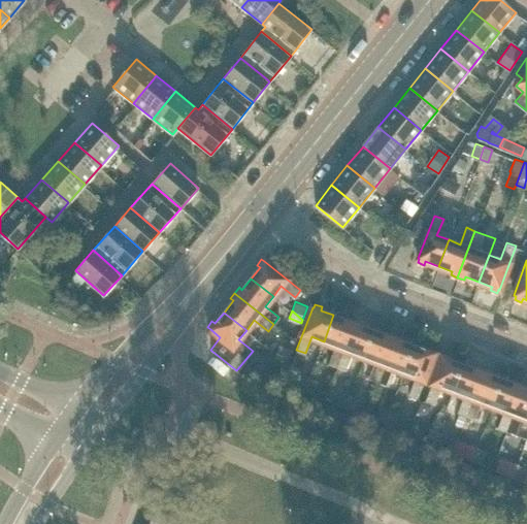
[(349,317),(347,320),(333,315),(324,341),(335,346),(329,362),(337,365),(355,319),(349,317)]
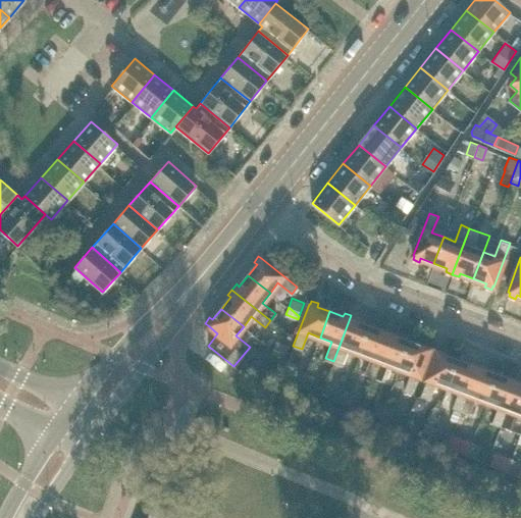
[(357,321),(358,318),(351,315),(333,361),(342,364),(348,348),(359,353),(369,326),(357,321)]
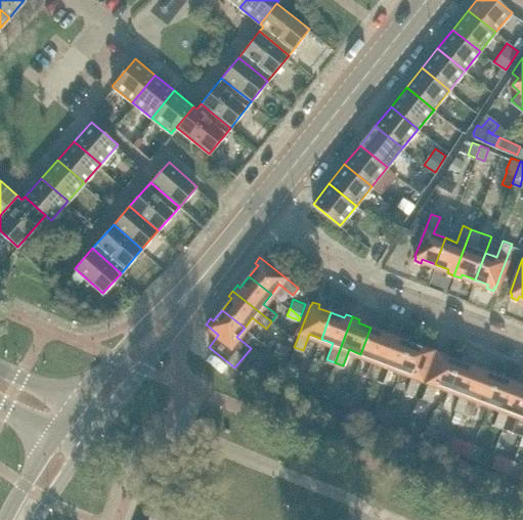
[(385,330),(384,333),(371,328),(360,354),(373,358),(366,375),(375,378),(392,332),(385,330)]
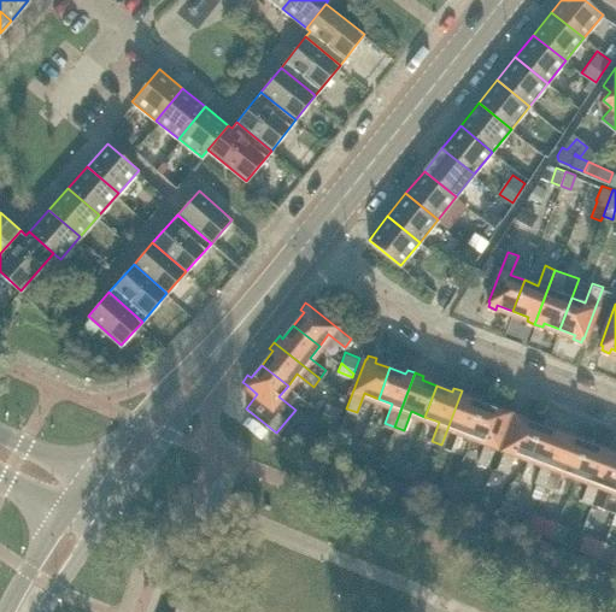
[(468,398),(469,394),(462,390),(441,445),(451,448),(458,429),(471,434),(484,404),(468,398)]
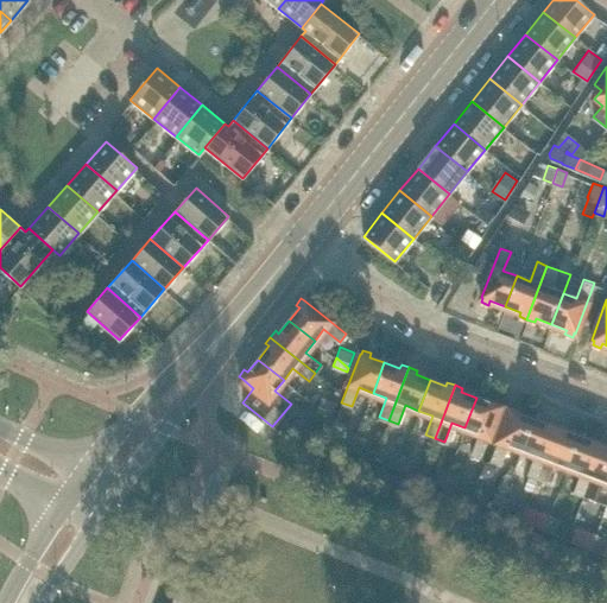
[(318,405),(333,411),(336,401),(322,395),(318,405)]
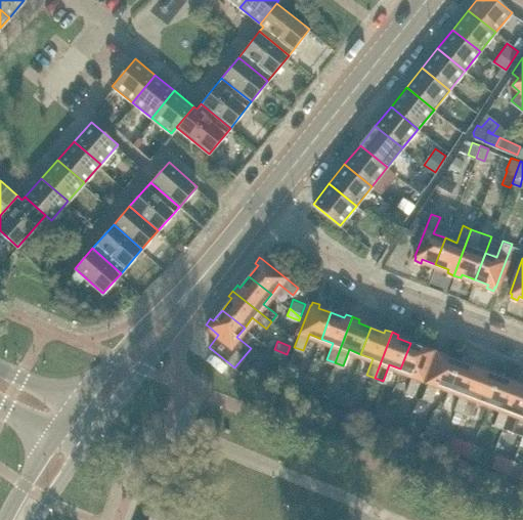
[(425,344),(424,348),(410,343),(400,369),(412,374),(406,390),(415,393),(431,351),(430,350),(432,347),(425,344)]
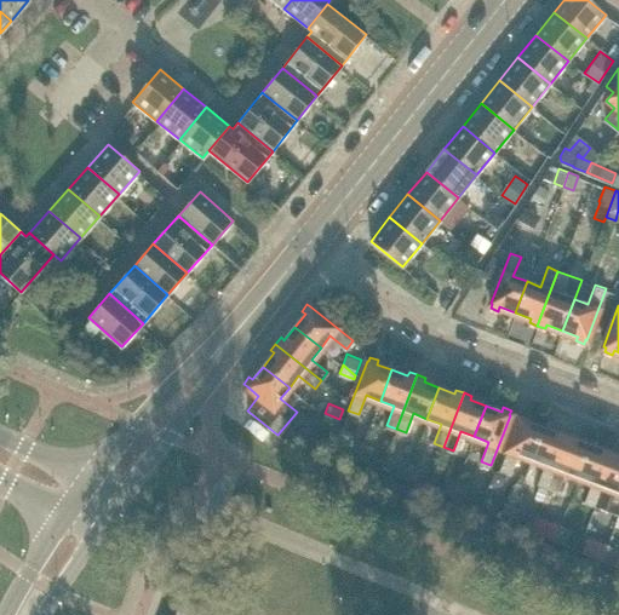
[(336,429),(339,419),(325,413),(321,423),(336,429)]
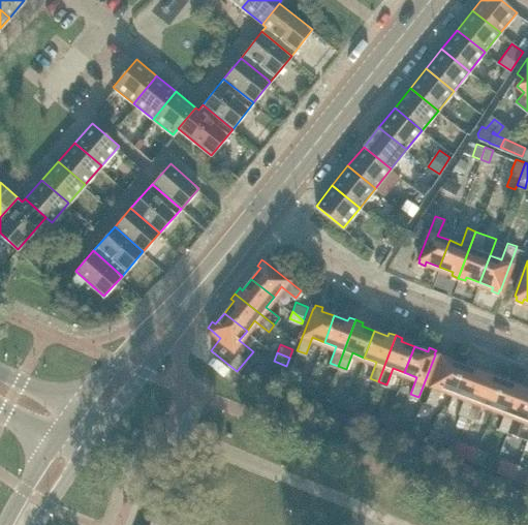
[(451,360),(452,357),(445,353),(443,358),(442,357),(426,400),(435,403),(441,387),(454,392),(463,365),(451,360)]
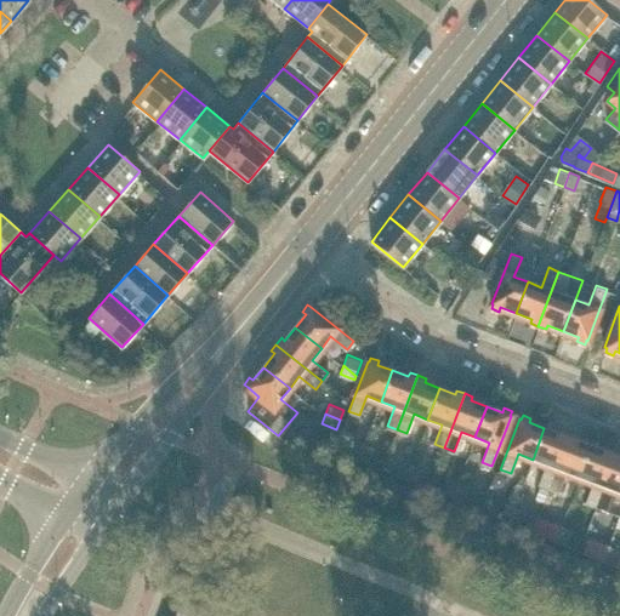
[(559,434),(544,428),(533,460),(546,465),(539,484),(540,484),(535,496),(542,500),(547,488),(549,488),(569,433),(562,429),(559,434)]
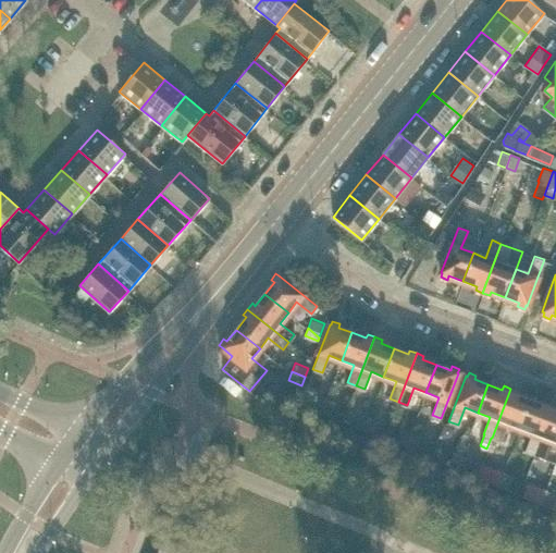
[(516,395),(518,391),(510,389),(492,438),(501,441),(507,424),(520,429),(530,401),(516,395)]
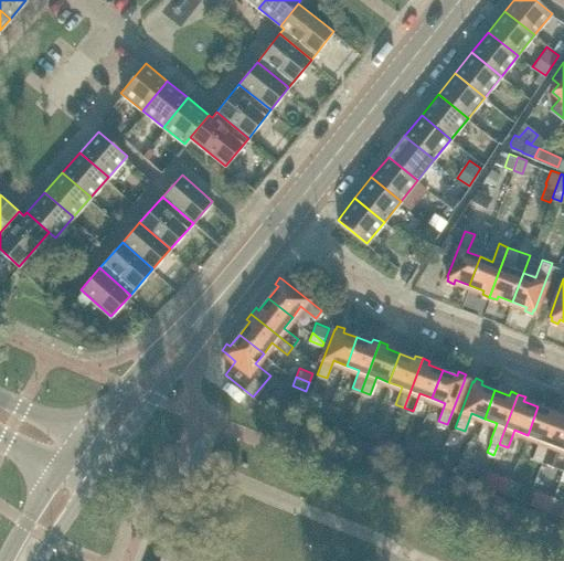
[(327,416),(331,403),(321,400),(317,413),(327,416)]
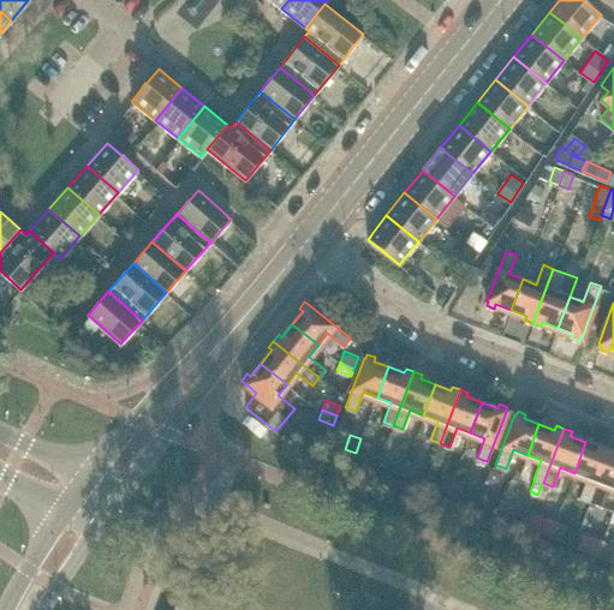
[(361,438),(356,453),(364,456),(369,442),(361,438)]
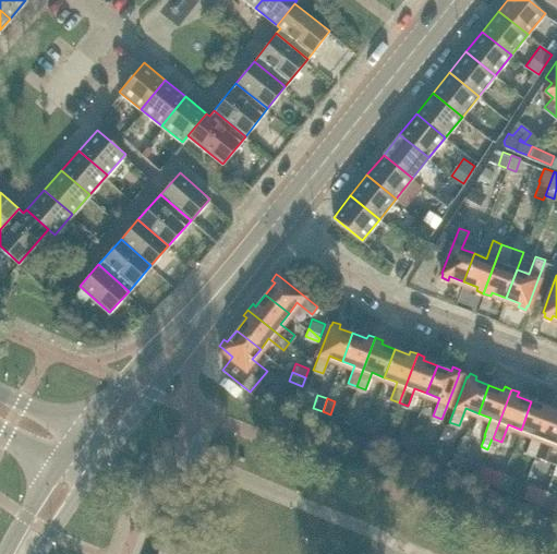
[(547,402),(545,407),(531,401),(521,430),(533,434),(527,452),(535,455),(554,406),(547,402)]
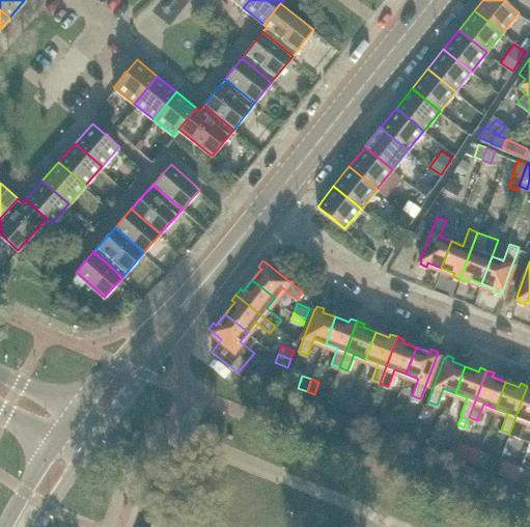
[(529,386),(527,386),(509,433),(529,440),(529,437),(529,386)]
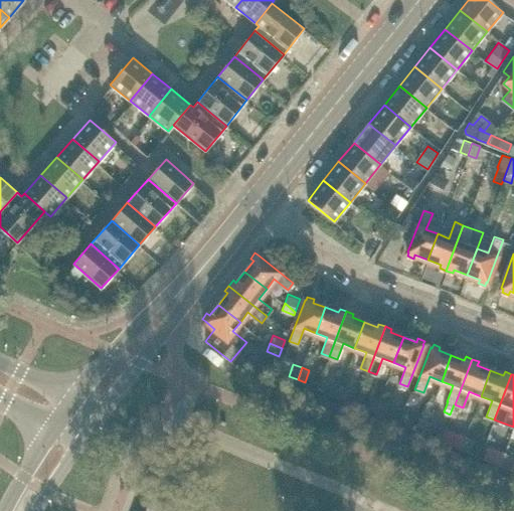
[(336,395),(341,383),(334,380),(329,392),(336,395)]
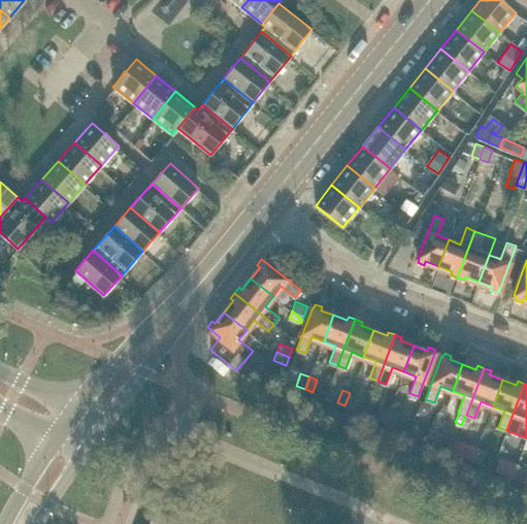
[(350,393),(344,405),(354,410),(358,397),(350,393)]
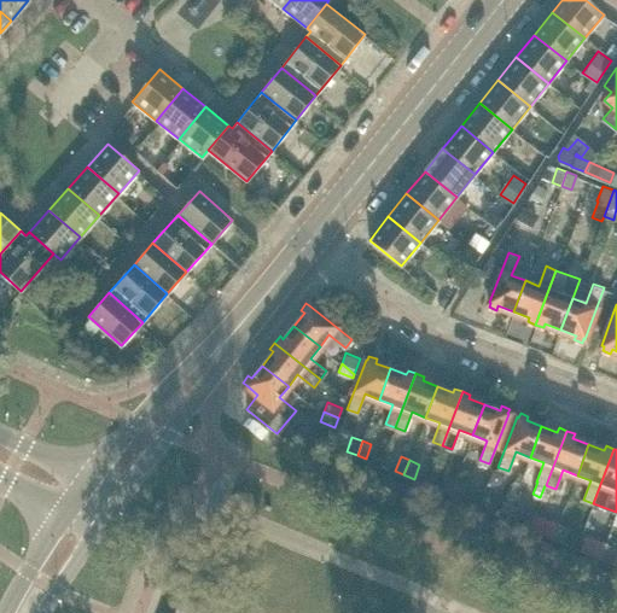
[(490,511),(505,474),(496,472),(490,472),(478,505),(490,511)]
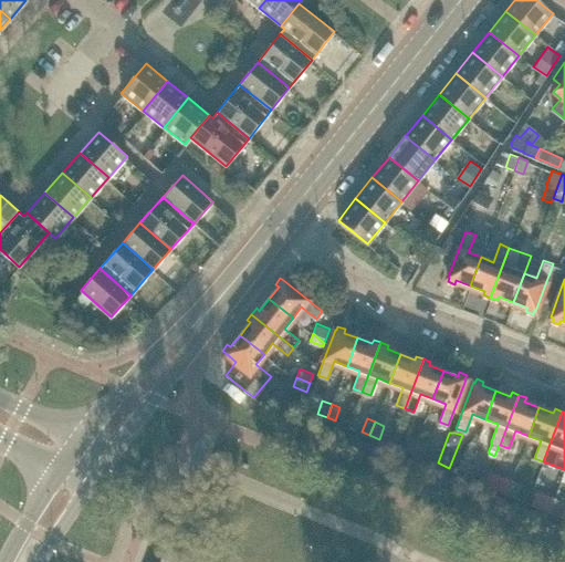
[(412,454),(417,440),(409,436),(403,449),(412,454)]
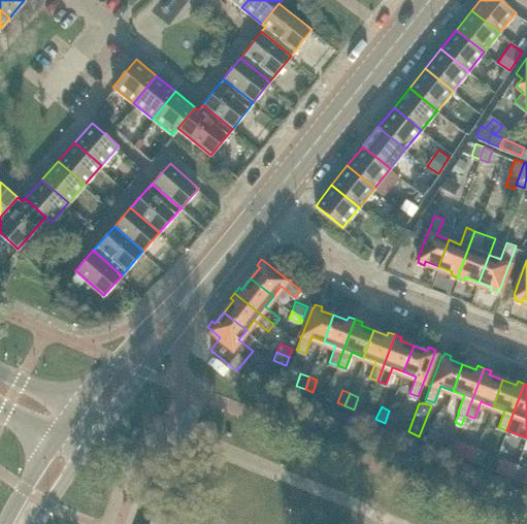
[(389,411),(385,423),(392,426),(398,414),(389,411)]
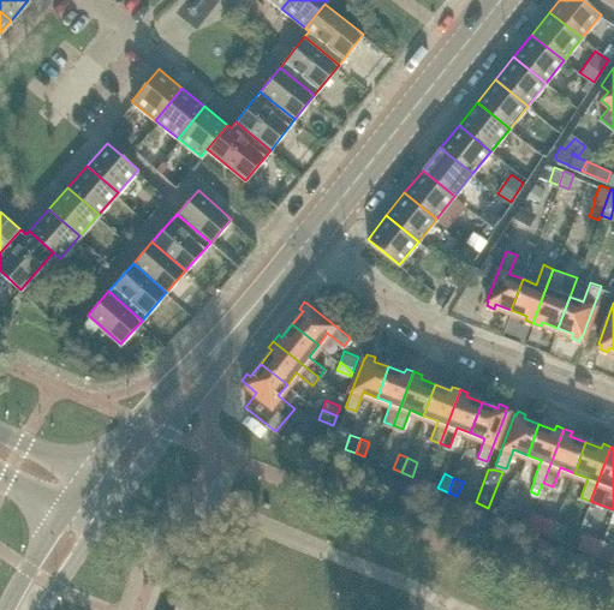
[(504,515),(510,501),(501,497),(495,510),(504,515)]
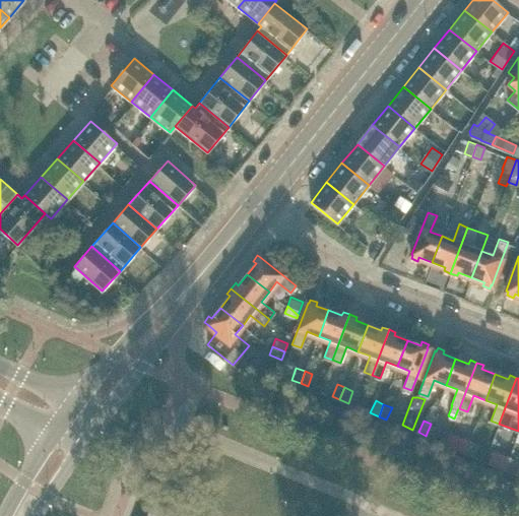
[(431,424),(426,436),(435,439),(440,428),(431,424)]
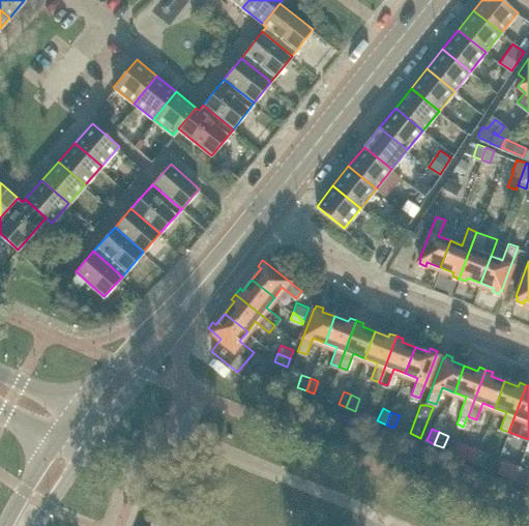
[(474,461),(479,448),(470,444),(465,457),(474,461)]
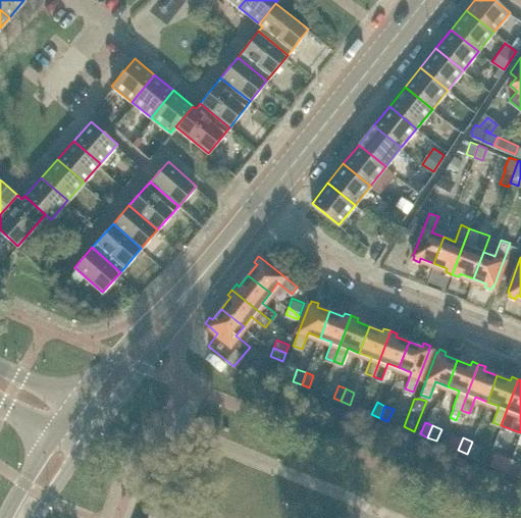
[(472,442),(467,454),(474,457),(479,445),(472,442)]
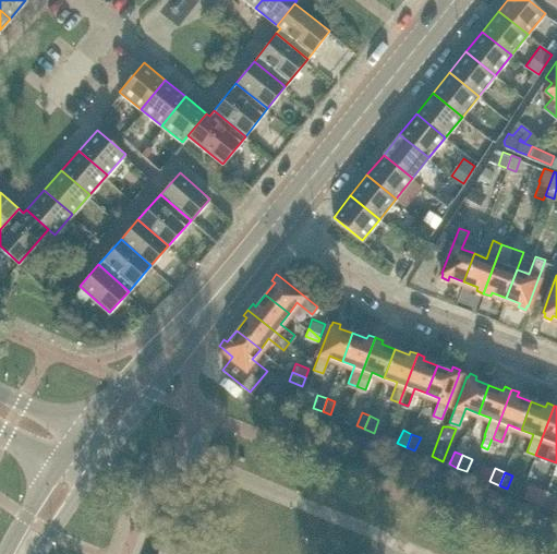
[(541,503),(546,490),(537,486),(533,500),(541,503)]
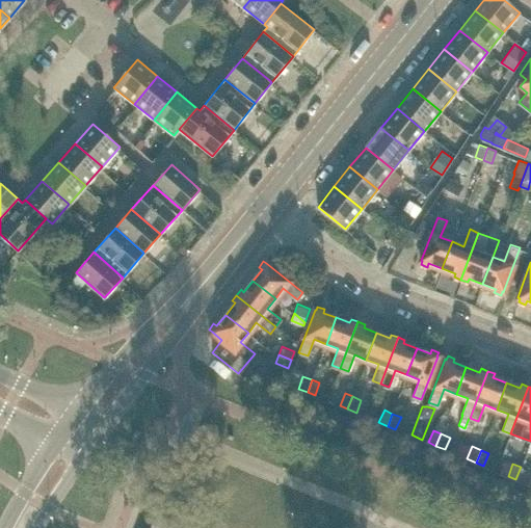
[(525,483),(530,471),(521,467),(515,479),(525,483)]
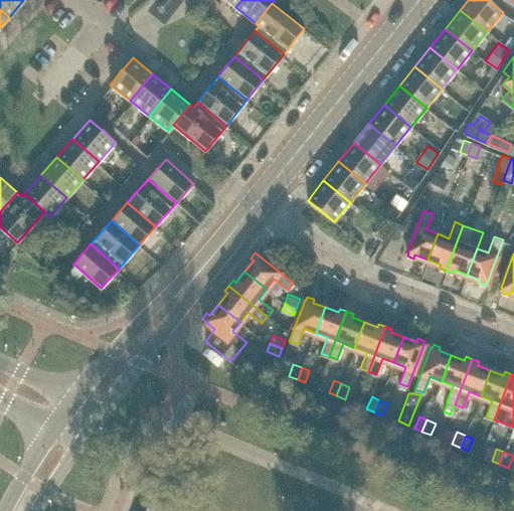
[(173,510),(175,505),(151,499),(148,510),(173,510)]
